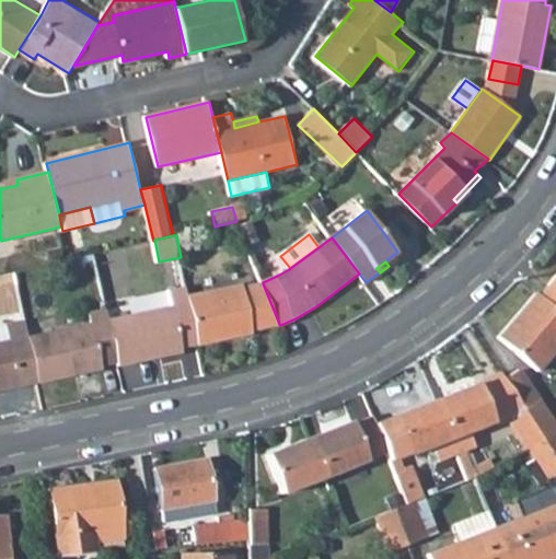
[(555,279),(543,294),(555,305),(555,279)]
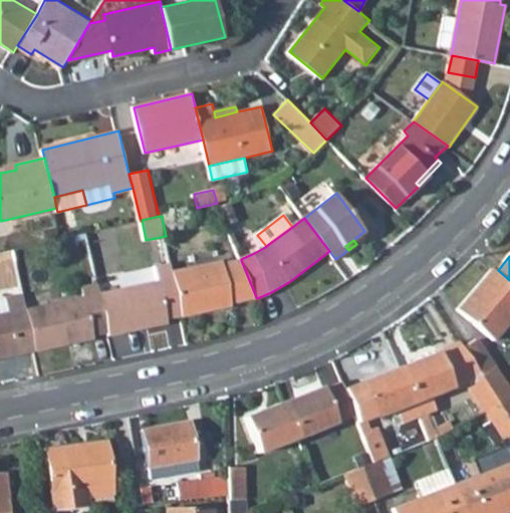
[(175,277),(184,315),(234,304),(233,302),(256,297),(241,260),(225,265),(225,262),(174,274),(175,277)]
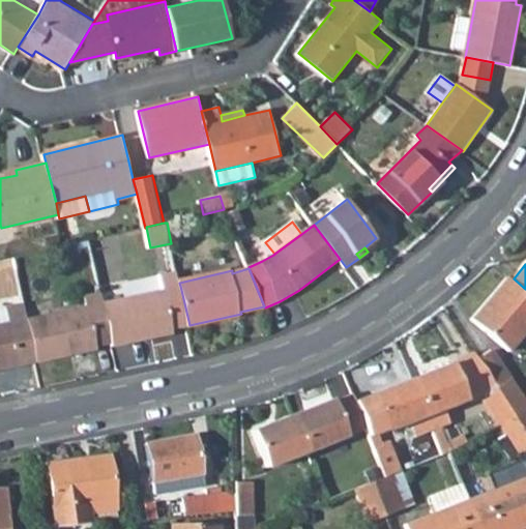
[(113,342),(114,346),(175,332),(174,329),(190,325),(180,286),(179,283),(177,271),(162,274),(165,290),(105,302),(113,342)]
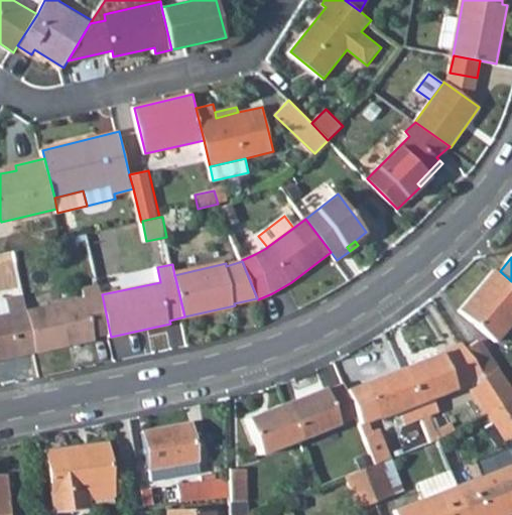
[(461,310),(497,342),(511,324),(511,281),(500,271),(497,268),(461,310)]
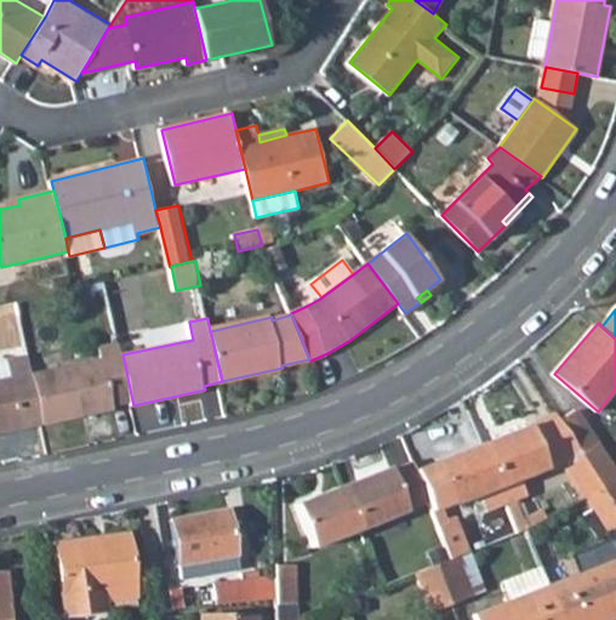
[(44,420),(45,424),(115,408),(114,403),(132,400),(123,354),(119,342),(101,347),(103,358),(33,374),(44,420)]
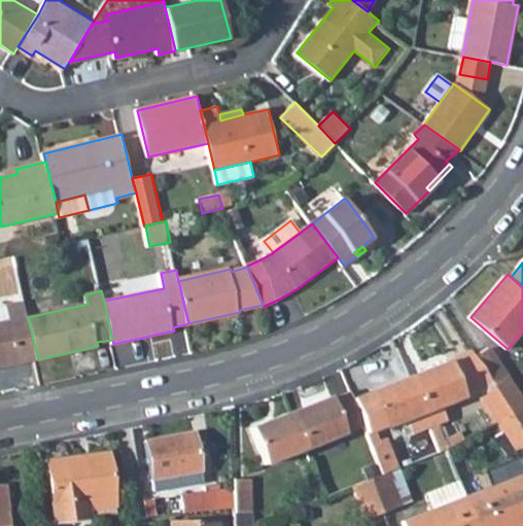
[(0,366),(21,362),(21,359),(37,356),(28,317),(25,301),(7,304),(10,320),(0,321),(0,366)]
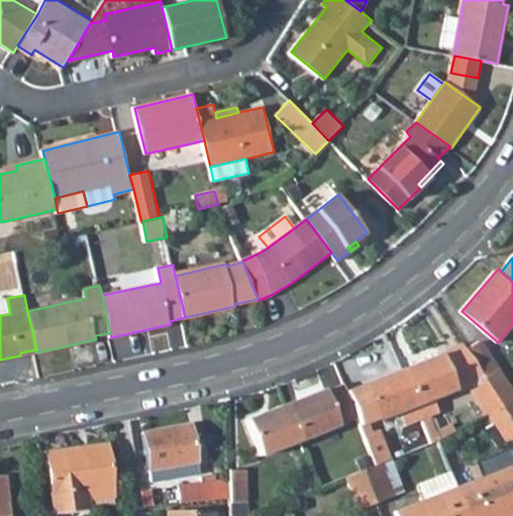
[(0,299),(0,315),(10,314),(7,298),(0,299)]
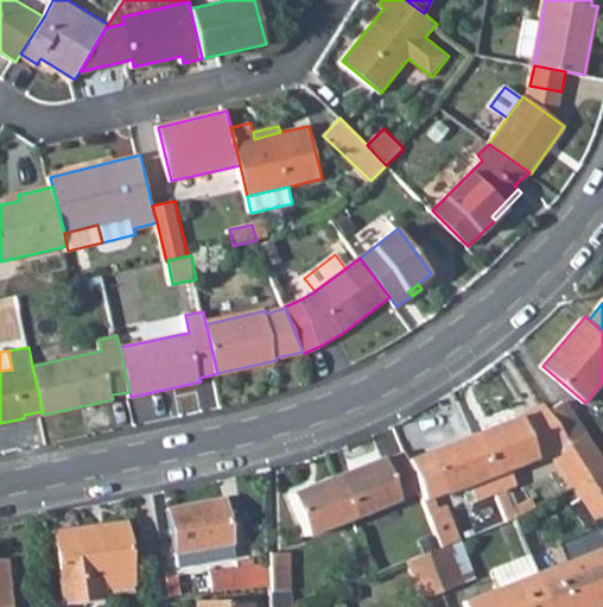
[(572,427),(581,440),(588,435),(565,399),(550,410),(564,432),(572,427)]
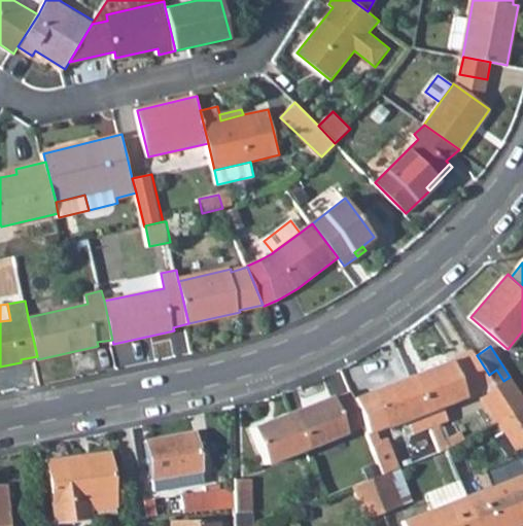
[(427,412),(432,426),(449,419),(444,405),(481,390),(502,423),(515,413),(489,375),(477,355),(476,354),(453,362),(452,360),(413,376),(427,412)]
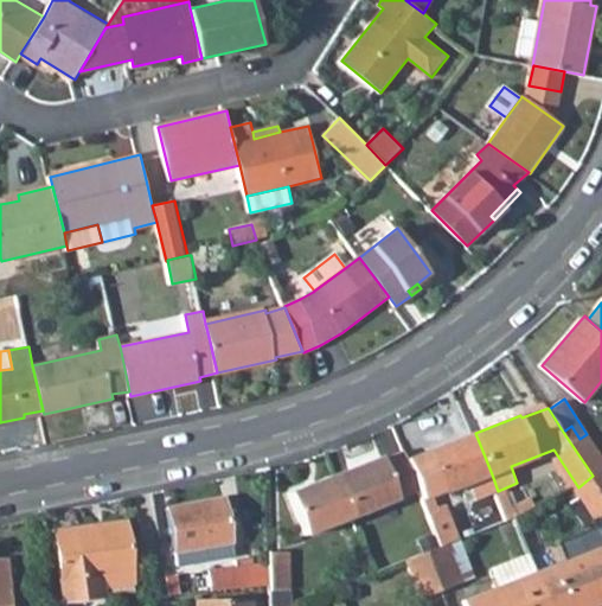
[(563,432),(593,476),(601,469),(601,457),(587,434),(580,439),(571,426),(563,432)]
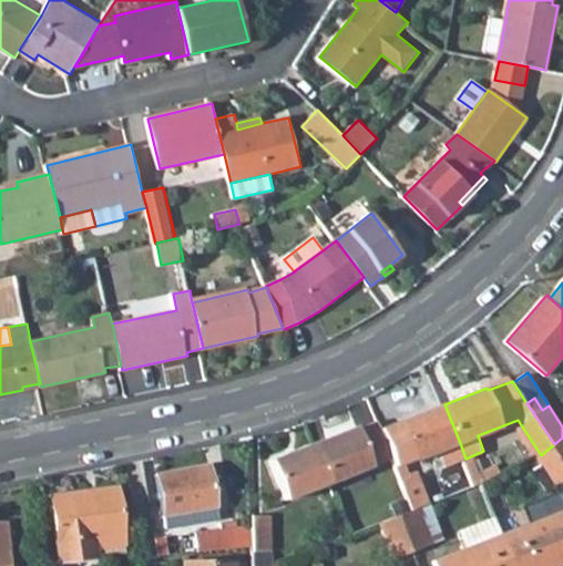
[(415,458),(416,460),(440,450),(446,466),(466,459),(460,443),(444,404),(400,421),(382,429),(393,458),(397,464),(405,461),(406,462),(415,458)]
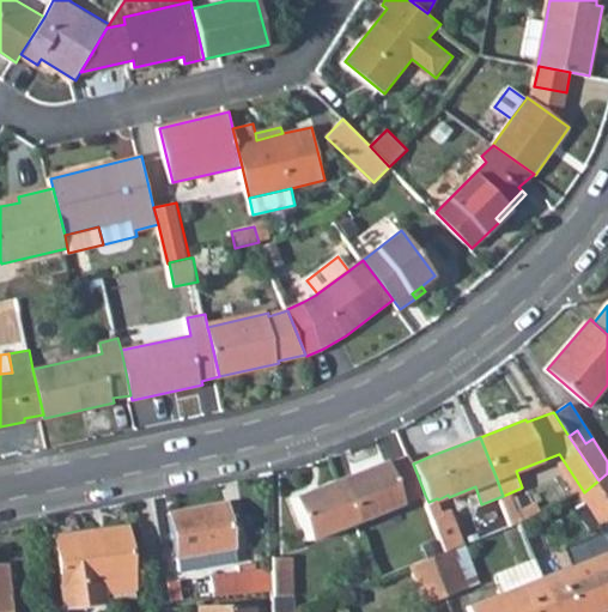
[(341,479),(358,521),(403,503),(425,495),(413,464),(411,454),(388,464),(388,461),(341,479)]
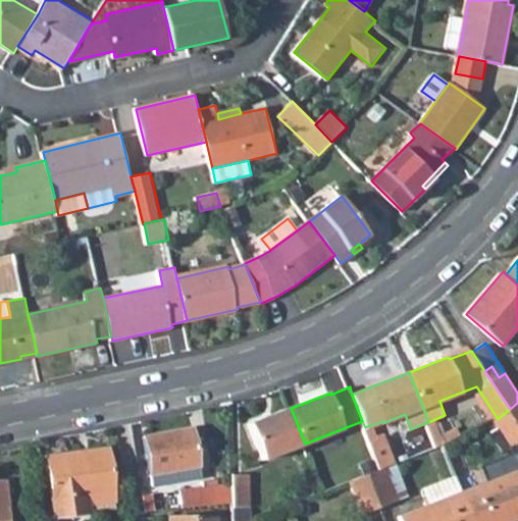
[(252,423),(265,459),(305,444),(291,408),(252,423)]
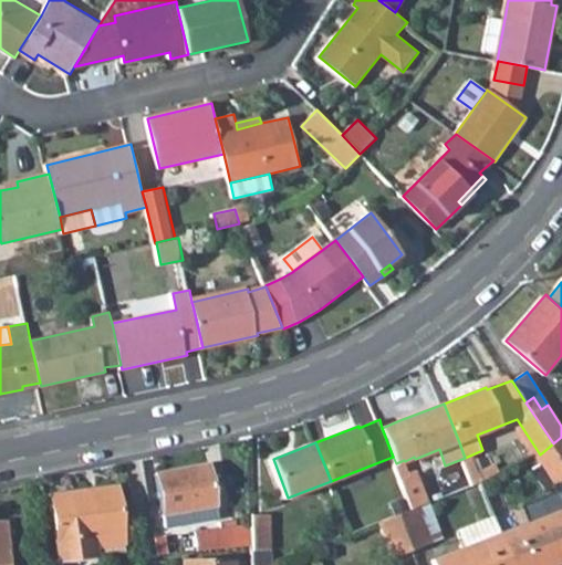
[(540,454),(559,484),(561,482),(561,457),(553,443),(540,454)]
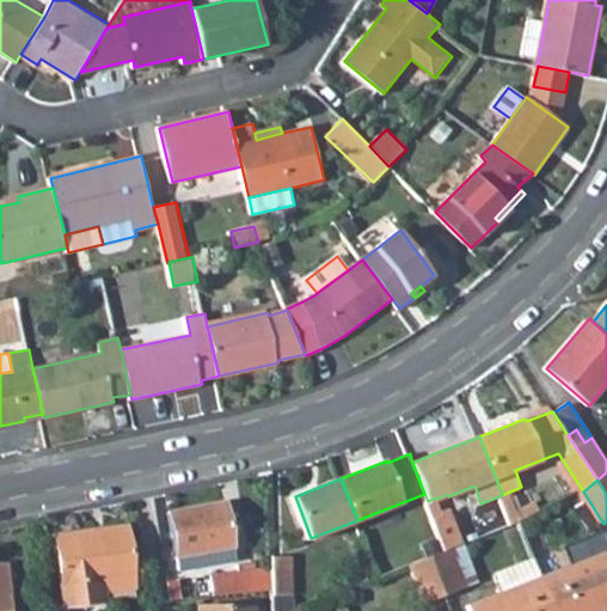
[(428,501),(446,549),(465,542),(452,511),(443,514),(437,499),(436,498),(428,501)]
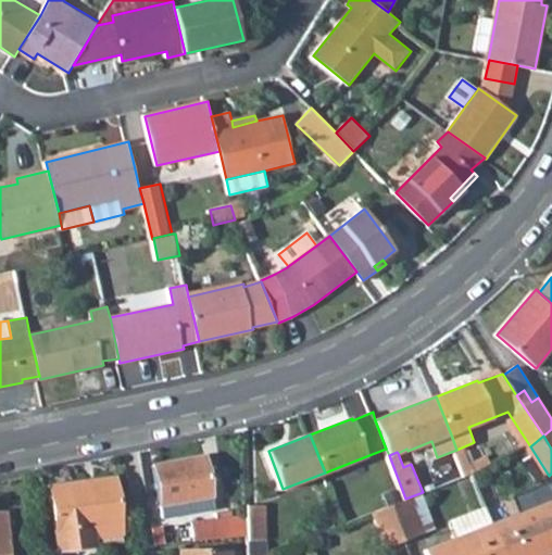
[(155,465),(163,505),(214,496),(207,456),(155,465)]
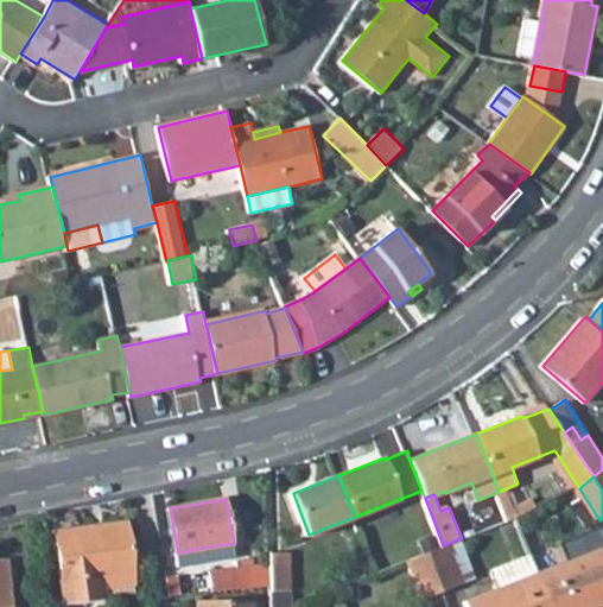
[(57,531),(65,602),(107,596),(105,580),(135,575),(128,522),(57,531)]
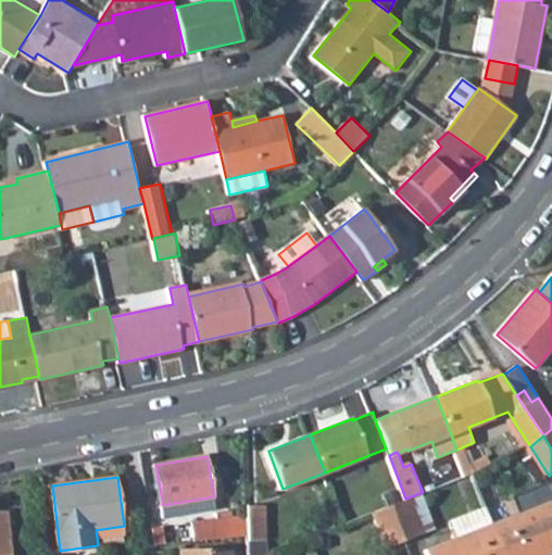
[(487,508),(493,524),(551,502),(551,488),(550,484),(487,508)]
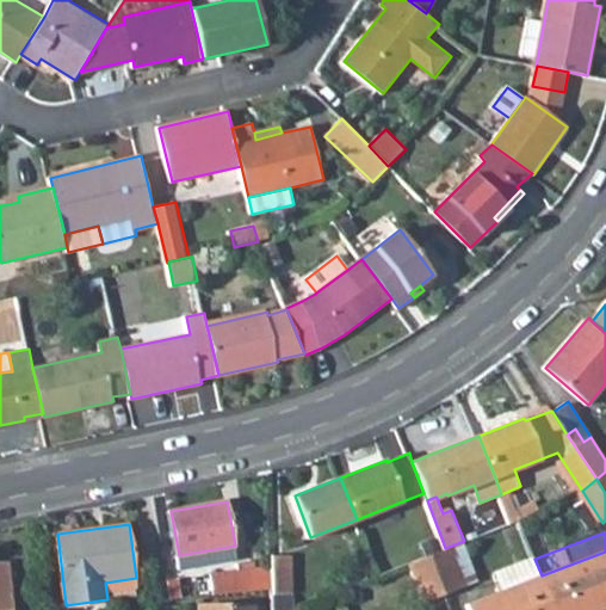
[(446,593),(478,580),(464,541),(445,548),(431,554),(446,593)]
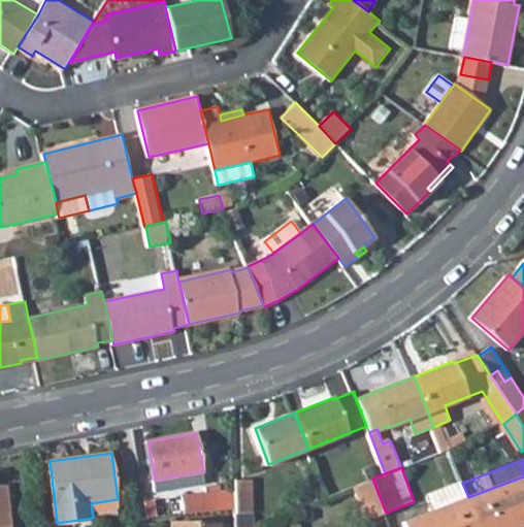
[(155,480),(157,491),(205,483),(203,471),(155,480)]
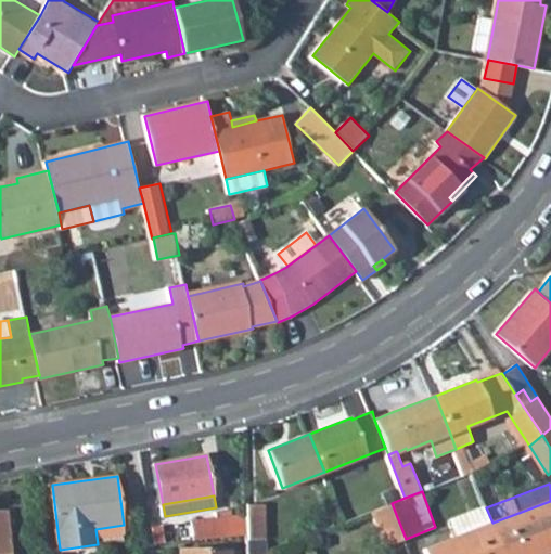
[(492,523),(503,553),(545,553),(550,551),(550,501),(492,523)]
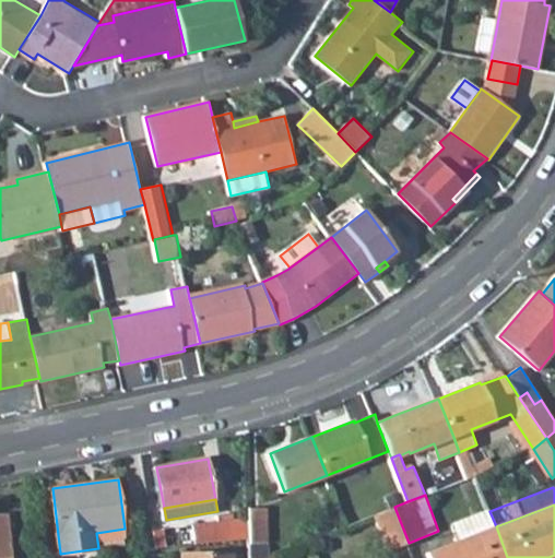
[(251,537),(251,557),(267,557),(270,557),(268,507),(250,508),(250,519),(251,537)]
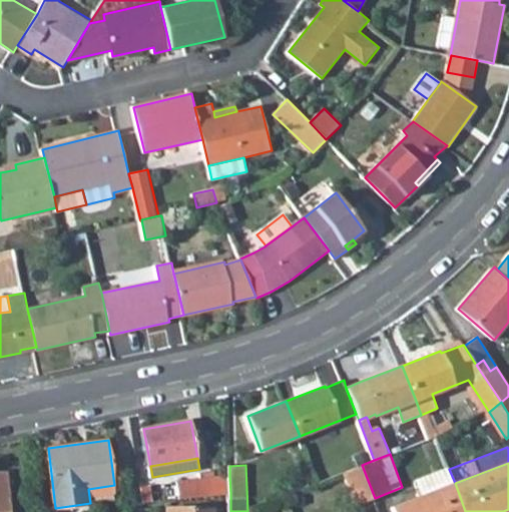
[(346,472),(359,504),(375,498),(362,465),(346,472)]
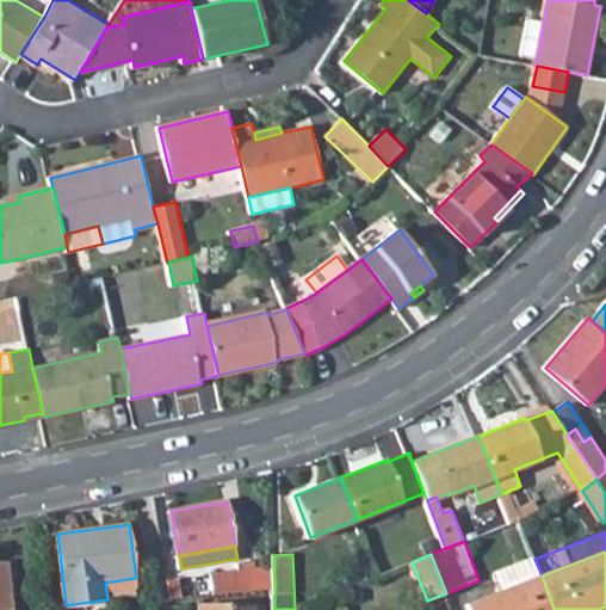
[(495,573),(502,591),(542,575),(535,559),(535,558),(495,573)]
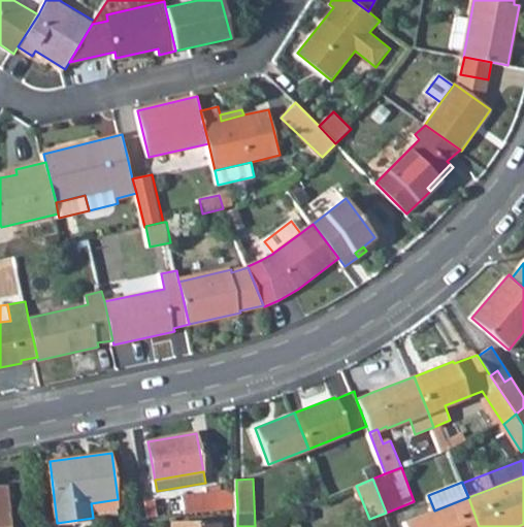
[(0,526),(9,526),(9,487),(0,486),(0,526)]
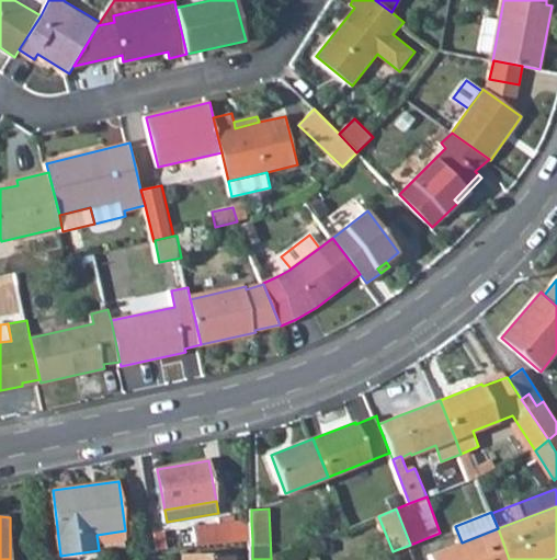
[(196,527),(199,546),(234,541),(252,539),(251,521),(237,523),(236,516),(220,517),(222,525),(196,527)]
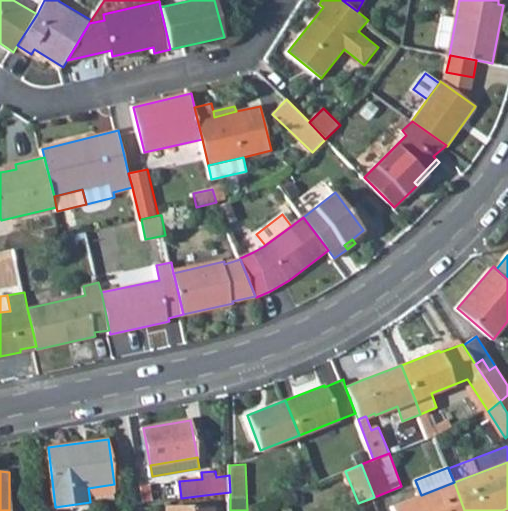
[(393,506),(394,510),(464,510),(454,482),(421,495),(393,506)]
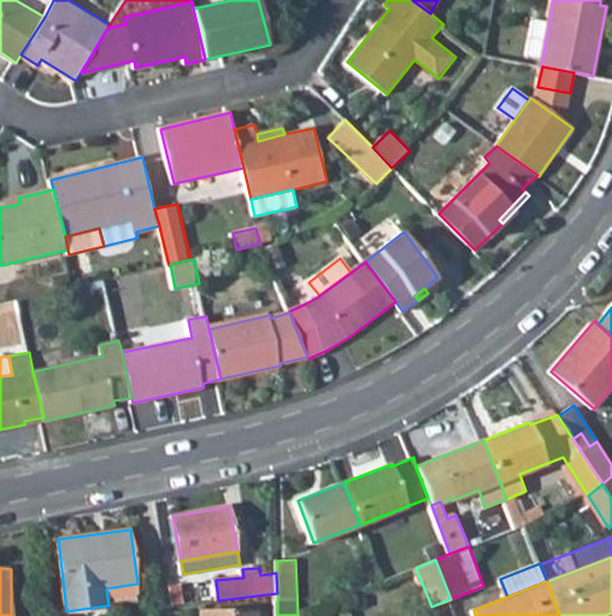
[(106,588),(109,605),(139,602),(137,584),(106,588)]
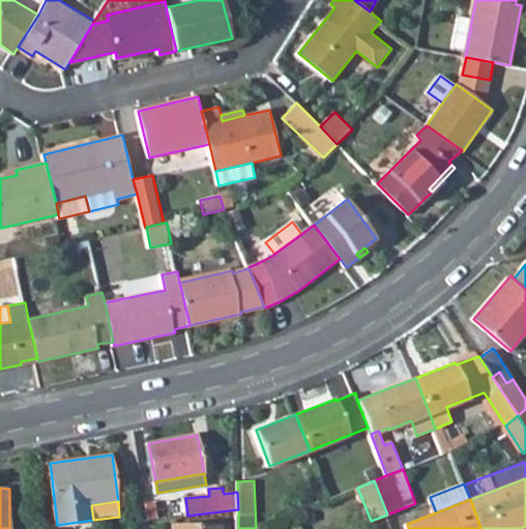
[(155,501),(148,503),(150,520),(158,518),(155,501)]
